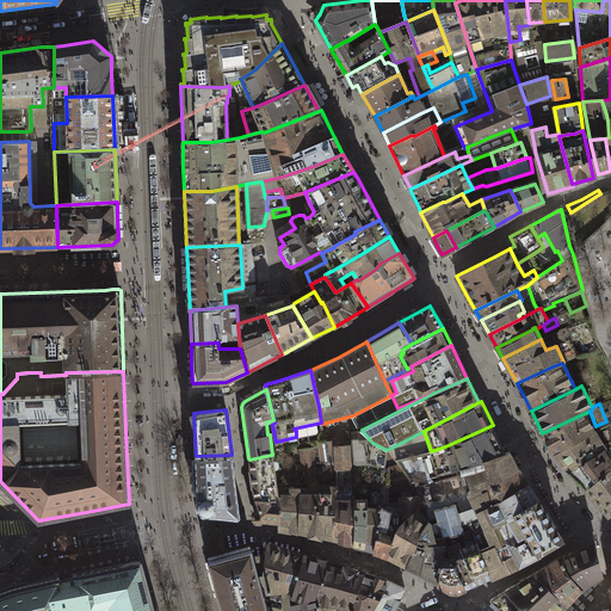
[(585,413),(542,433),(555,452),(576,440),(593,430),(585,413)]
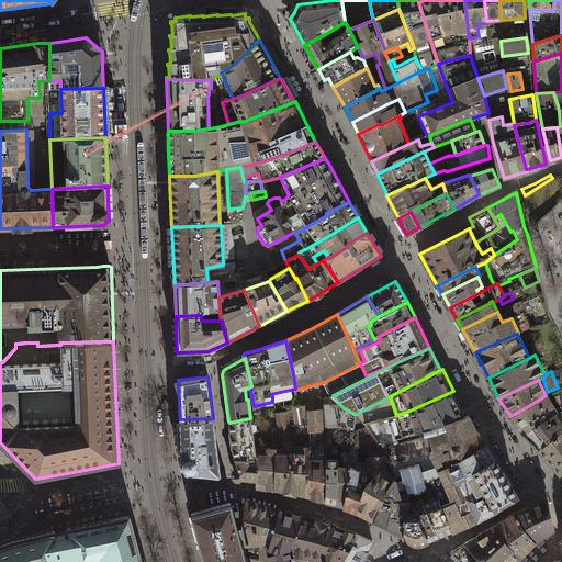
[(294,391),(276,393),(277,405),(294,404),(294,391)]
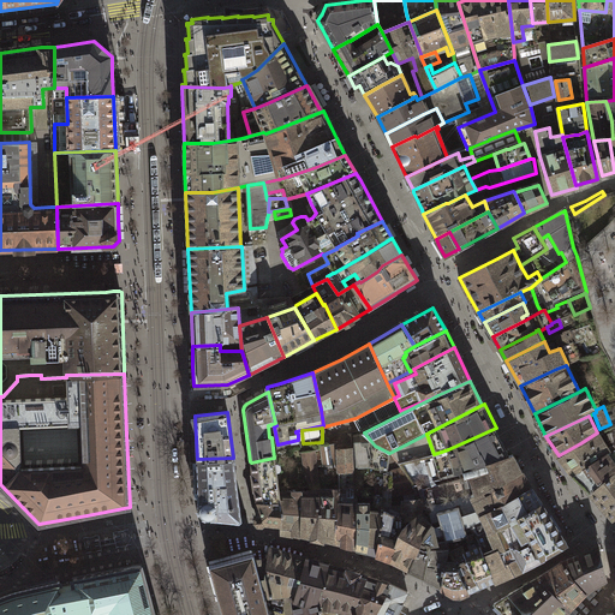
[(440,476),(464,469),(512,455),(496,428),(448,449),(434,454),(440,476)]
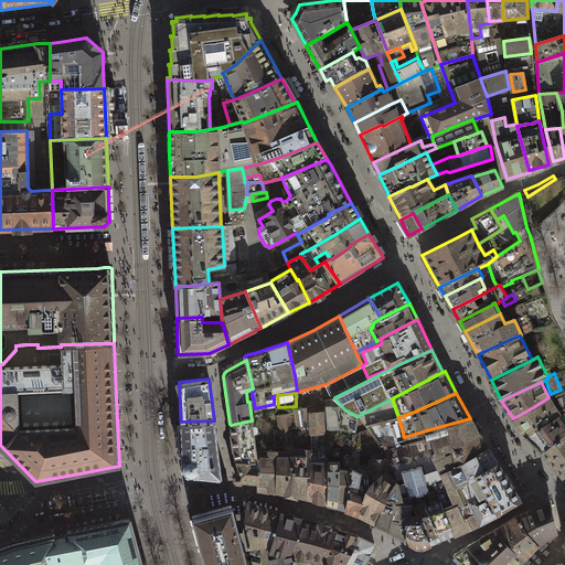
[(344,409),(334,397),(324,400),(328,428),(341,429),(349,430),(349,434),(352,434),(352,430),(356,432),(358,416),(344,409)]
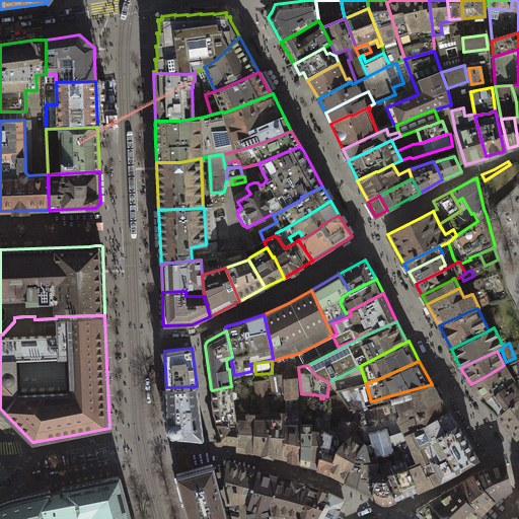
[(490,374),(471,384),(483,400),(512,382),(514,381),(504,365),(490,374)]
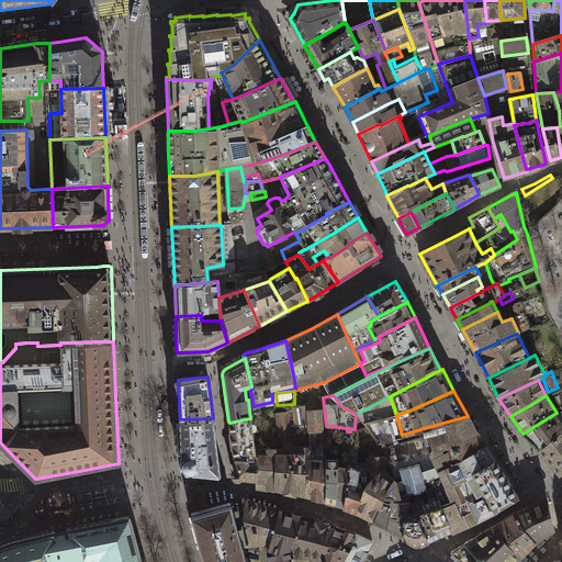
[(324,445),(319,396),(308,396),(310,402),(307,403),(307,404),(308,424),(310,447),(324,445)]
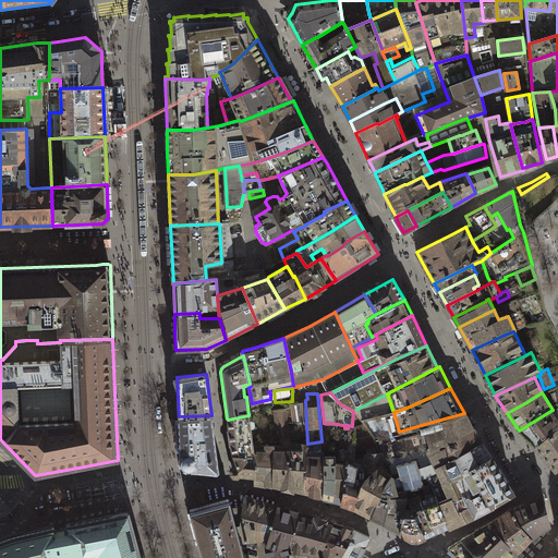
[(306,421),(305,401),(295,401),(294,403),(290,403),(290,408),(273,410),(276,426),(278,426),(279,437),(289,436),(288,424),(306,421)]
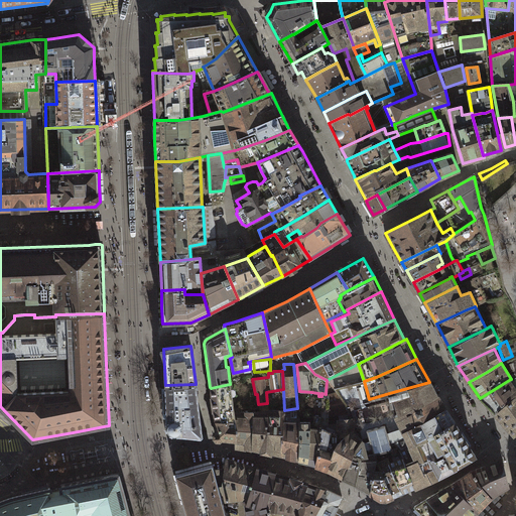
[(515,389),(509,380),(480,398),(495,413),(515,394),(515,389)]
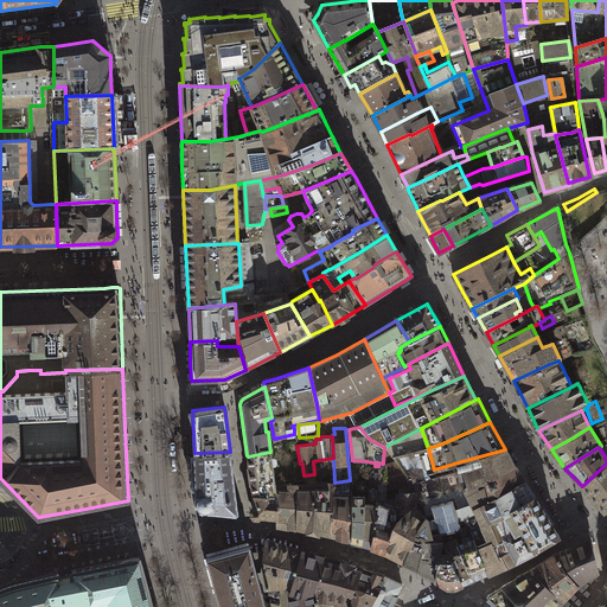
[(505,449),(458,462),(459,467),(462,466),(470,485),(465,487),(472,502),(455,508),(453,499),(430,505),(434,517),(427,519),(415,508),(416,499),(416,491),(410,492),(398,493),(397,509),(406,513),(397,522),(383,553),(409,563),(417,567),(423,537),(443,532),(457,530),(460,529),(461,528),(470,525),(473,537),(489,570),(523,553),(557,535),(542,510),(528,484),(512,460),(506,449),(505,449)]
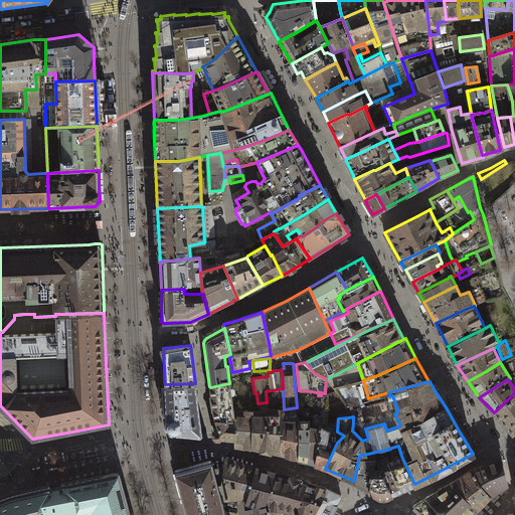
[(195,383),(165,384),(166,406),(167,428),(169,432),(173,434),(201,436),(198,409),(195,383)]
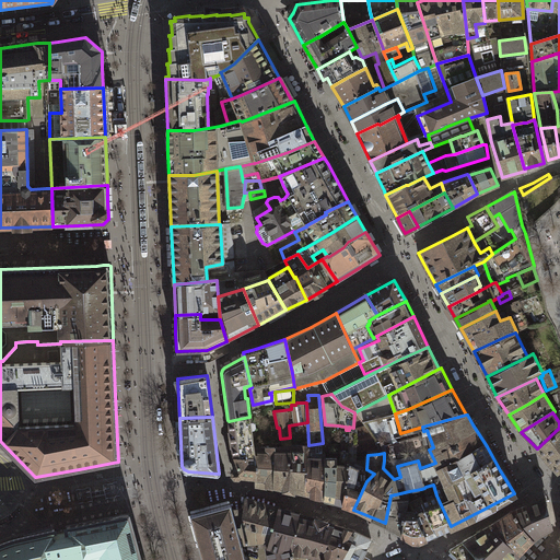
[(229,432),(234,456),(254,455),(254,446),(253,434),(249,417),(229,421),(229,432)]
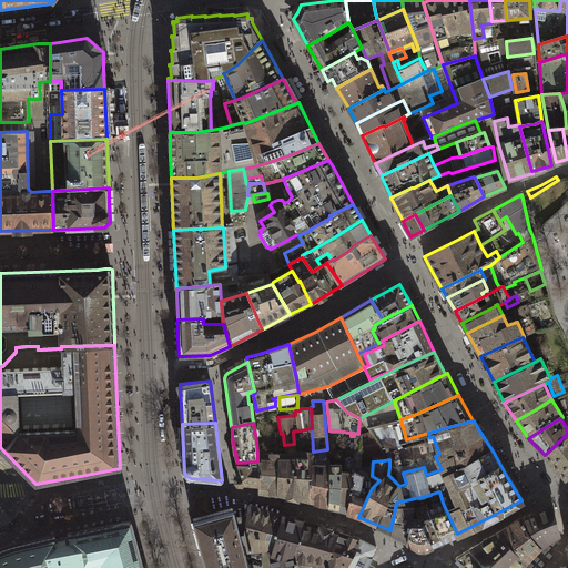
[(373,462),(384,460),(381,447),(371,432),(354,436),(354,439),(353,457),(353,463),(355,463),(355,467),(361,467),(362,457),(372,456),(373,462)]
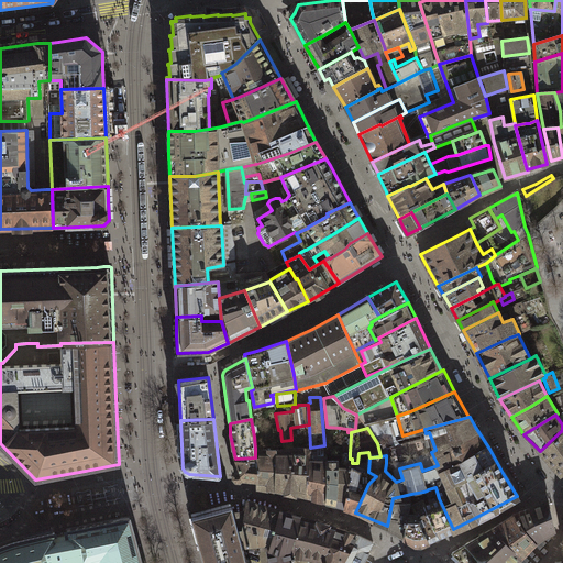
[(562,430),(540,451),(561,474),(562,472),(562,430)]
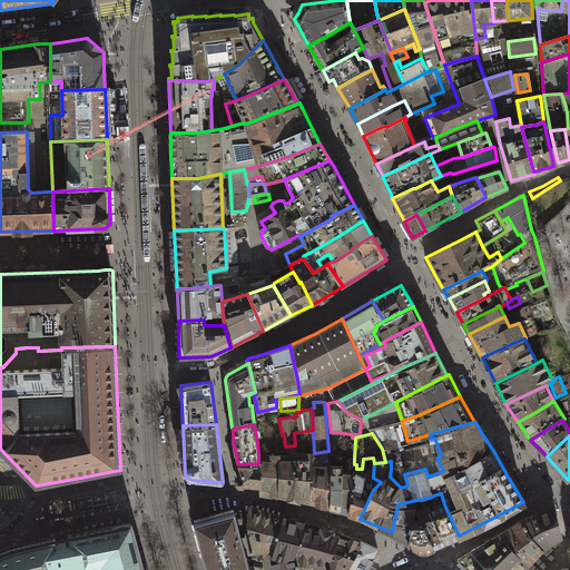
[(311,502),(330,508),(331,465),(331,462),(328,462),(328,451),(314,453),(311,502)]
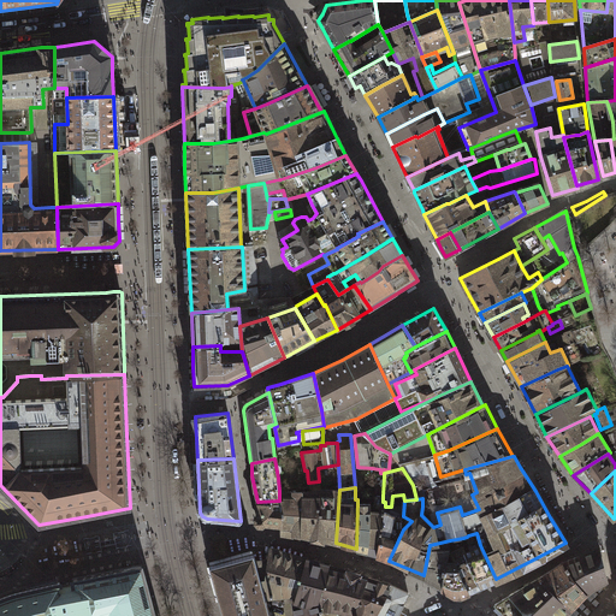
[(319,539),(320,490),(301,492),(302,535),(319,539)]
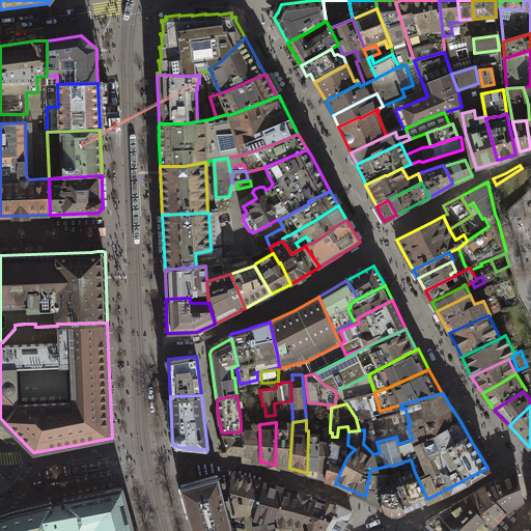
[(289,468),(292,422),(276,422),(275,465),(289,468)]
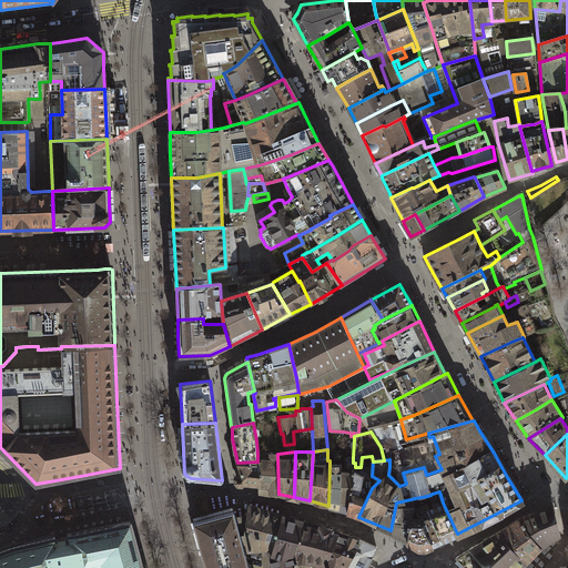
[(279,494),(277,454),(257,453),(257,462),(260,485),(260,490),(279,494)]
